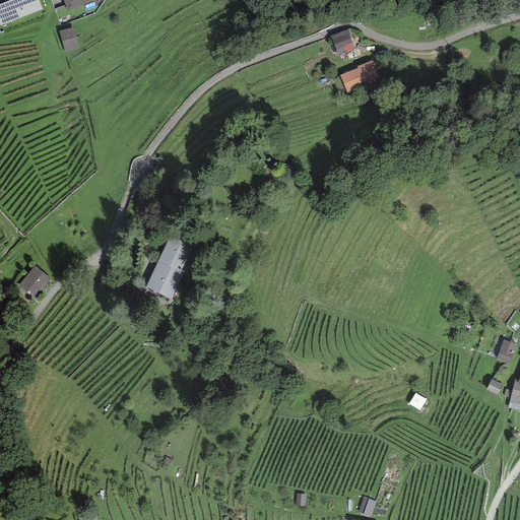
[(39,0),(10,0),(0,4),(0,23),(1,25),(43,9),(39,0)]
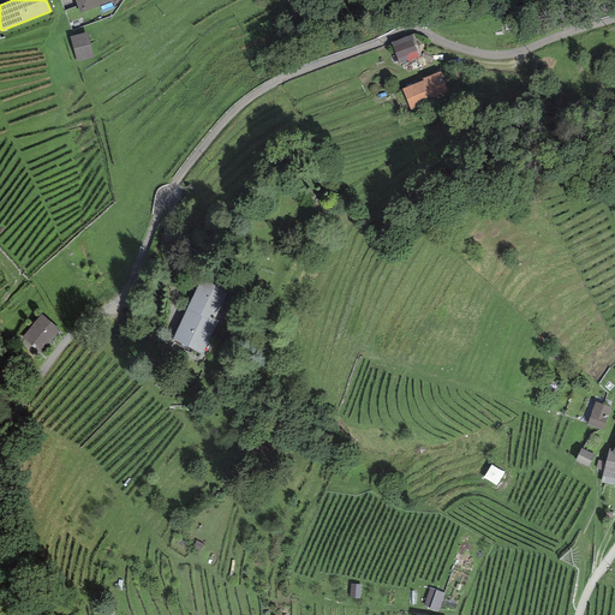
[(75,0),(81,13),(111,3),(118,7),(123,0),(75,0)]
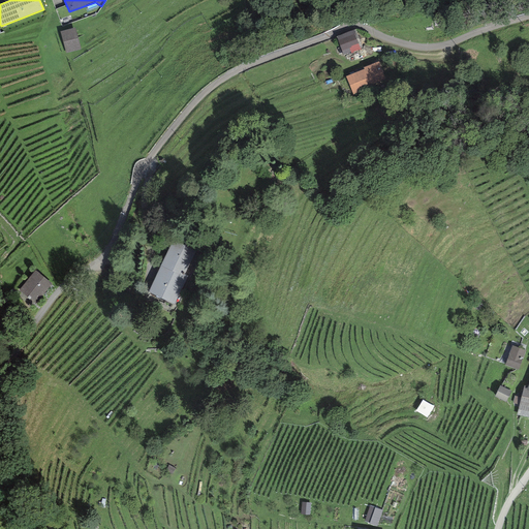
[(75,28),(60,32),(65,54),(81,50),(75,28)]
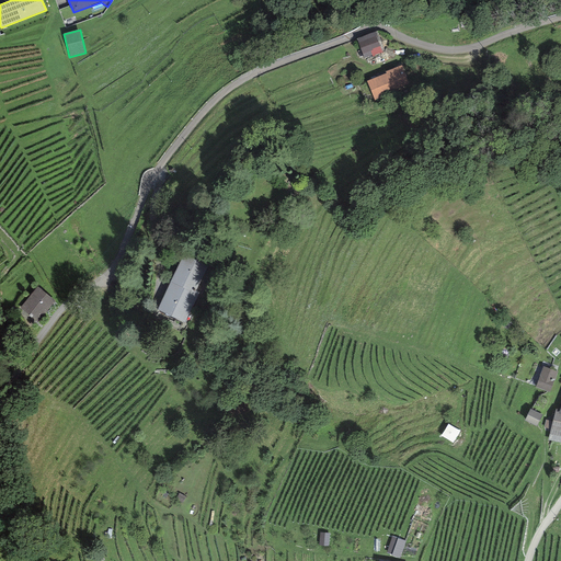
[(378,31),(356,38),(364,58),(385,50),(378,31)]
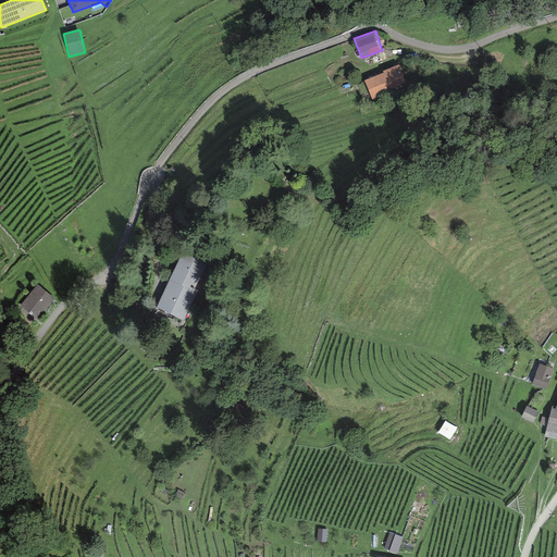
[(398,65),(363,78),(372,99),(406,86),(398,65)]
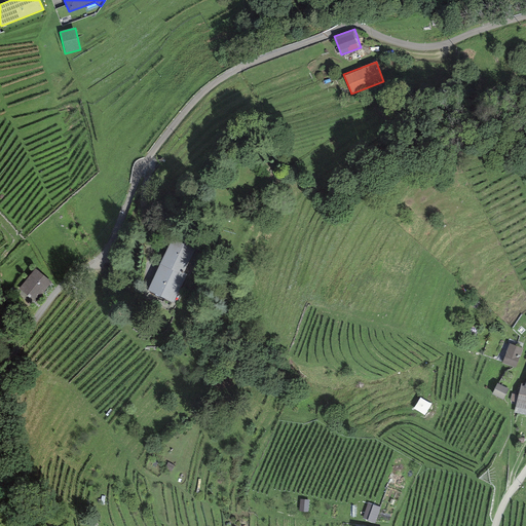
[(193,250),(172,239),(147,291),(173,303),(186,274),(183,272),(193,250)]
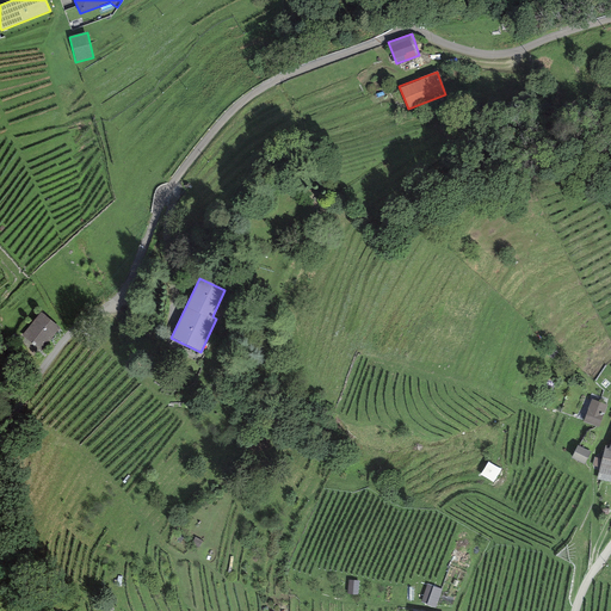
[(60,328),(41,313),(20,337),(39,352),(60,328)]
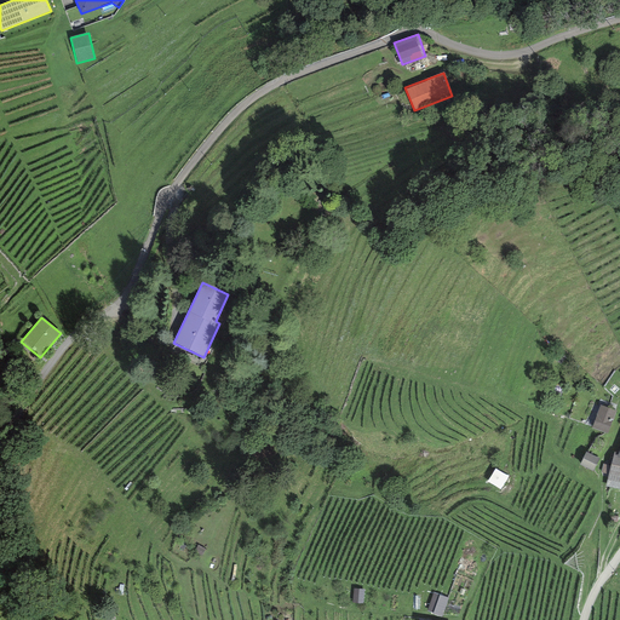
[(615,411),(600,405),(596,415),(597,415),(592,428),(607,434),(615,411)]
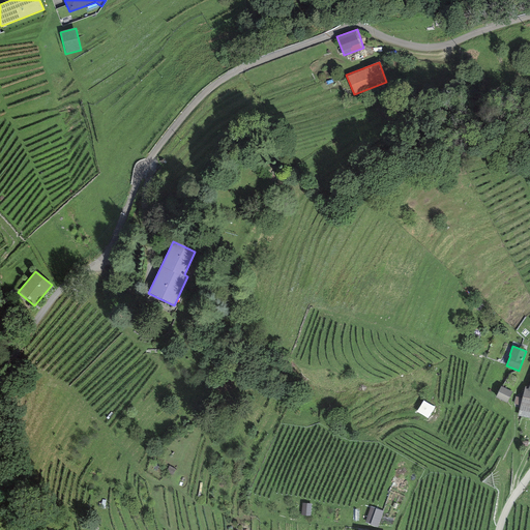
[(529,387),(525,386),(522,399),(516,396),(513,404),(520,405),(518,416),(529,418),(529,390),(528,390),(529,387)]
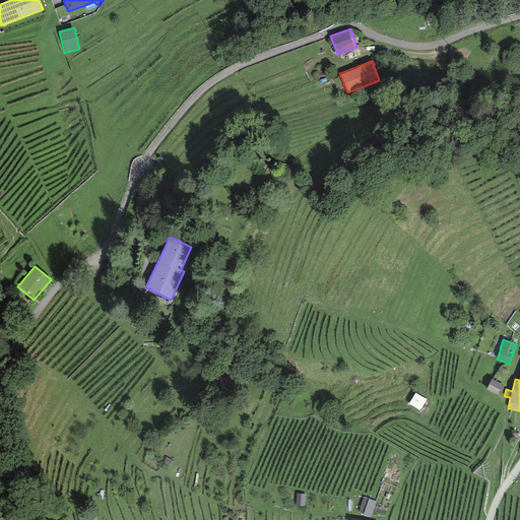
[(306,496),(298,494),(296,505),(304,507),(306,496)]
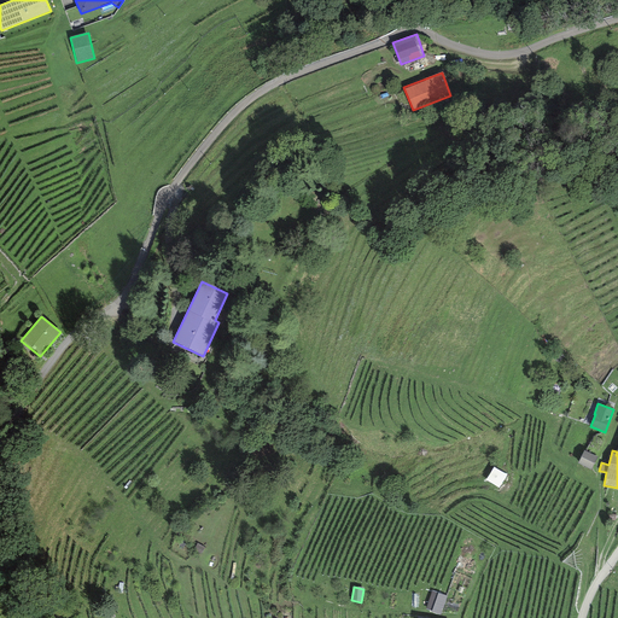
[(447,596),(432,590),(425,608),(441,614),(447,596)]
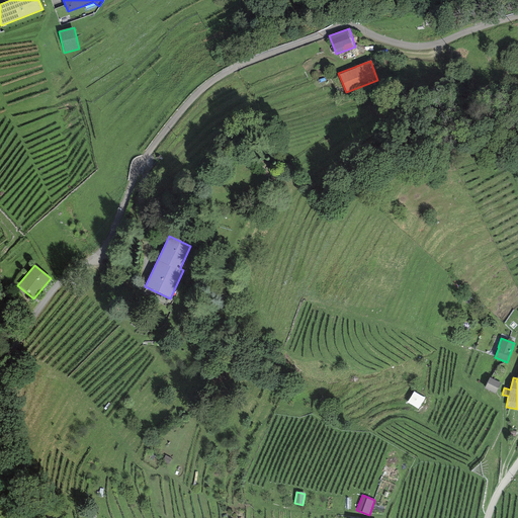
[(354,497),(346,497),(345,511),(354,511),(354,497)]
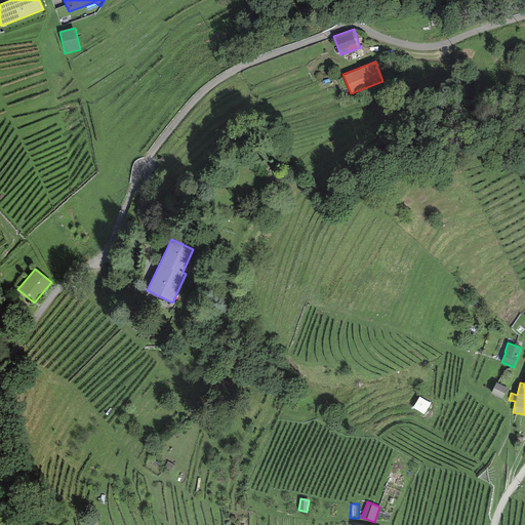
All buildings are outlined.
